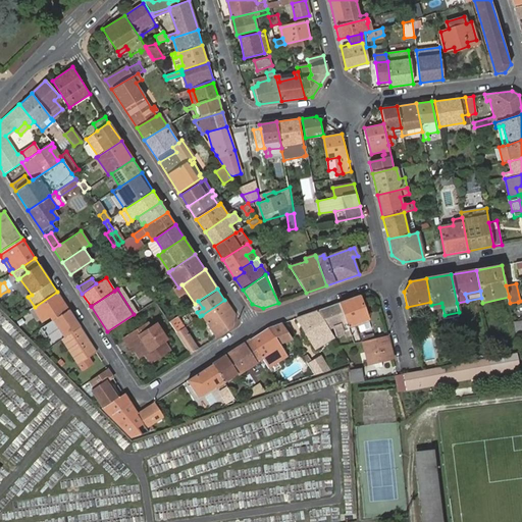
[(35,307),(33,308),(43,321),(49,317),(52,321),(68,310),(57,292),(35,307)]
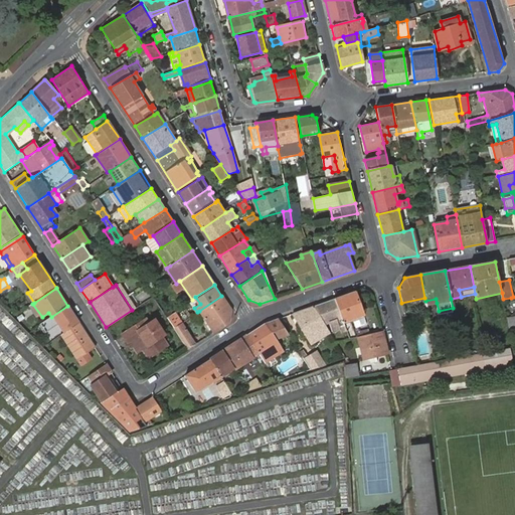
[(354,292),(334,299),(345,330),(348,339),(354,337),(349,321),(362,317),(354,292)]
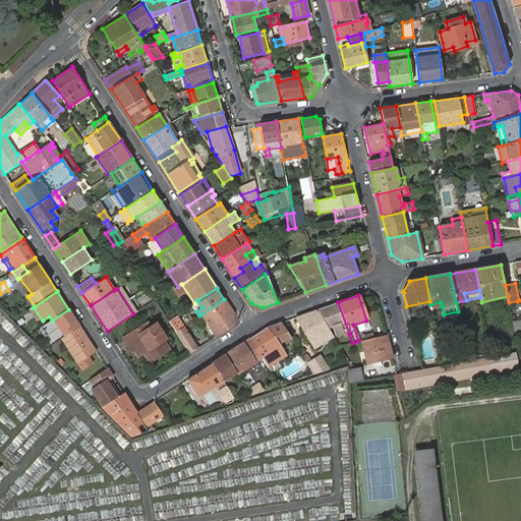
[(234,314),(224,299),(201,314),(216,337),(232,326),(234,314)]
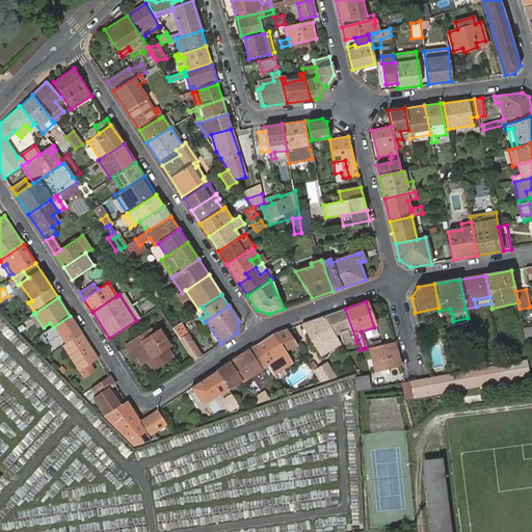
[(345,309),(323,317),(335,335),(339,333),(343,342),(350,340),(351,343),(356,341),(345,309)]
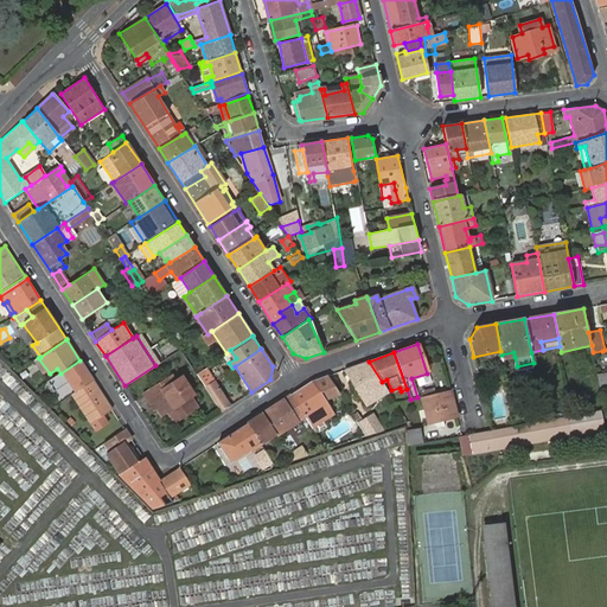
[(93,381),(80,360),(61,374),(48,382),(53,391),(68,382),(75,391),(93,381)]
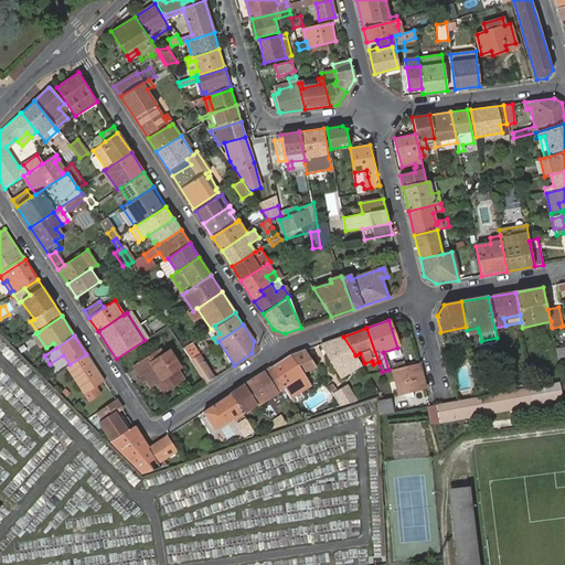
[(343,337),(321,344),(339,373),(359,361),(355,355),(343,337)]
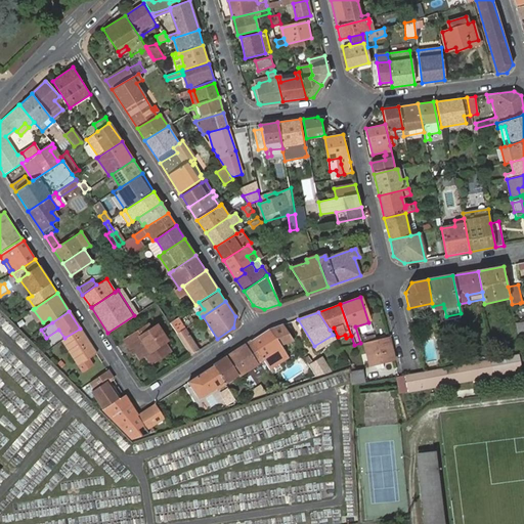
[(178,316),(170,321),(177,334),(184,329),(186,328),(178,316)]
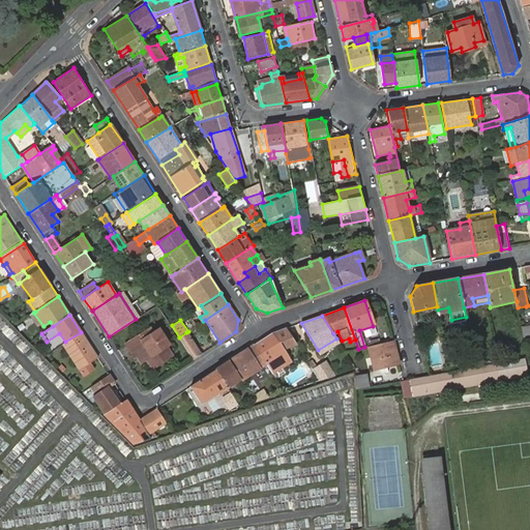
[(126,343),(127,345),(151,329),(150,327),(126,343)]
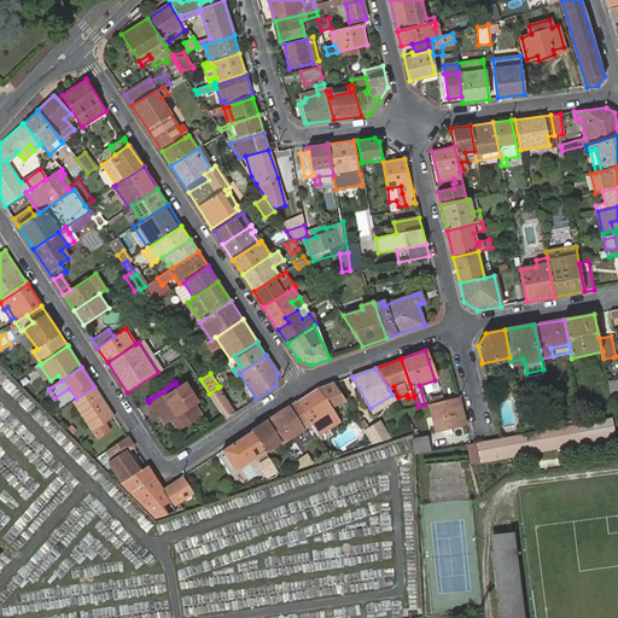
[(176,384),(149,402),(156,413),(161,410),(163,414),(161,415),(165,423),(172,418),(175,415),(182,426),(202,413),(194,403),(198,401),(185,383),(179,386),(176,384)]
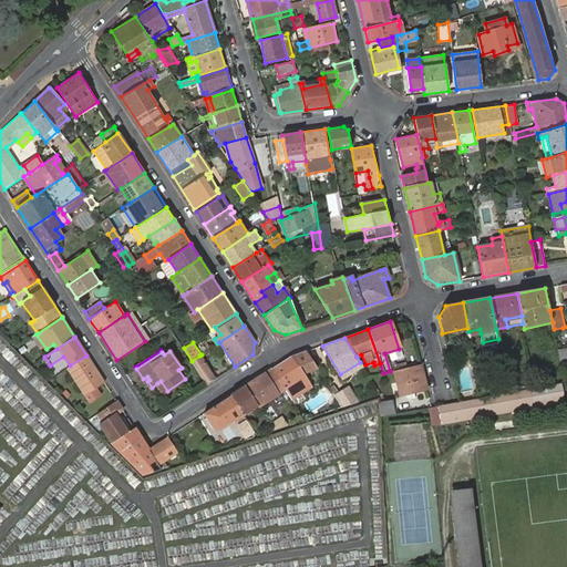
[(310,387),(298,368),(302,366),(306,372),(317,368),(306,352),(291,358),(271,370),(284,389),(290,399),(310,387)]
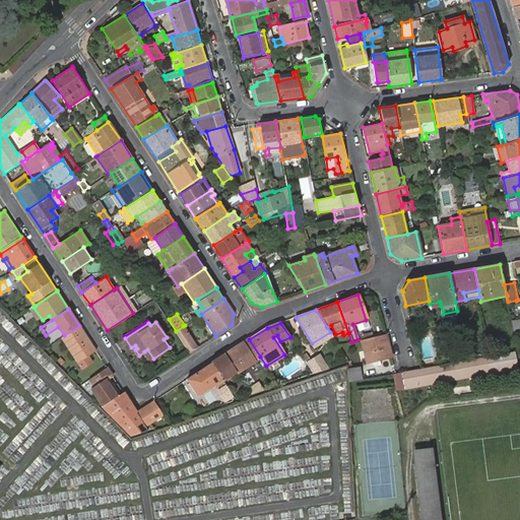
[(64,335),(61,337),(74,359),(78,355),(81,360),(77,363),(82,370),(92,364),(87,355),(95,350),(79,326),(64,335)]
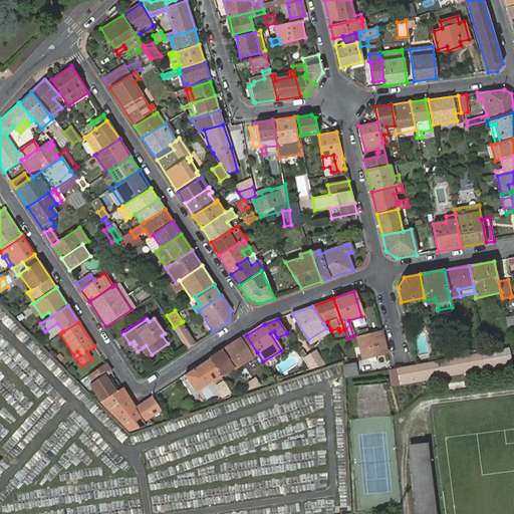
[(174,327),(188,348),(195,343),(181,322),(174,327)]
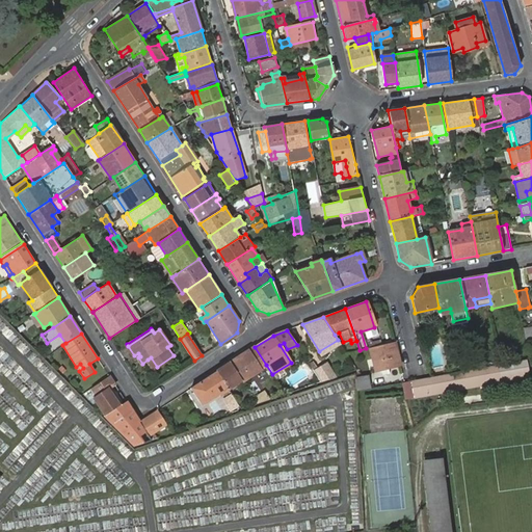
[(338,340),(319,351),(322,355),(341,344),(338,340)]
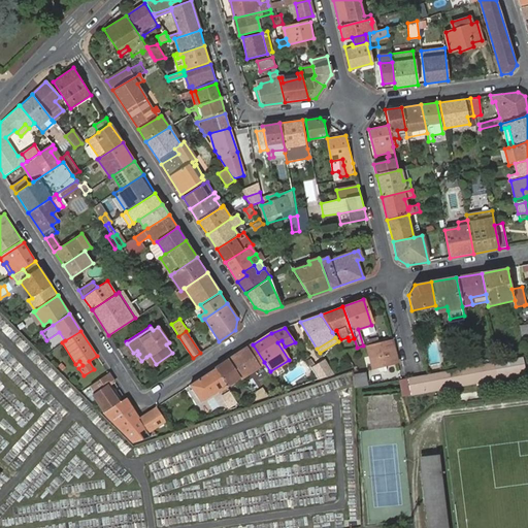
[(372,368),(398,363),(392,339),(367,345),(372,368)]
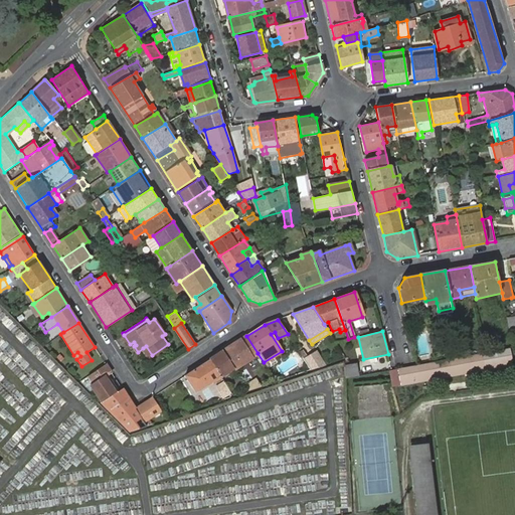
[(246,336),(222,351),(234,369),(258,353),(246,336)]
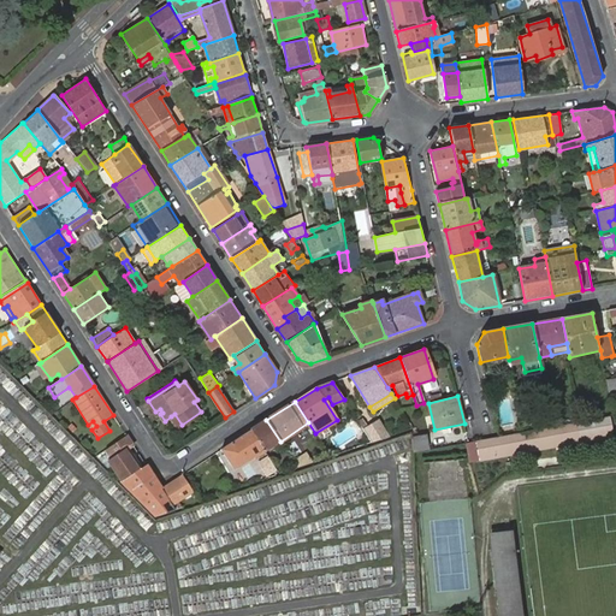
[(175,414),(171,416),(178,427),(182,425),(175,414)]
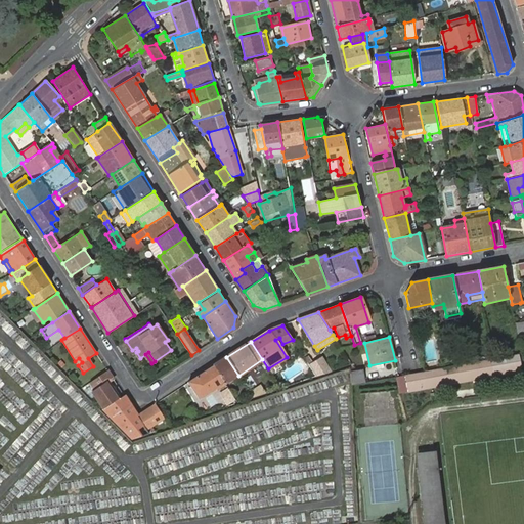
[(479,376),(480,381),(523,372),(523,368),(522,356),(407,377),(407,375),(397,377),(400,395),(426,390),(425,385),(479,376)]
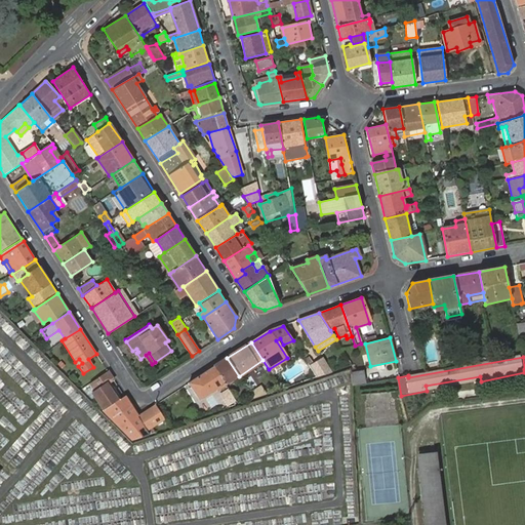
[(225,385),(226,386),(239,376),(227,358),(213,367),(225,385)]
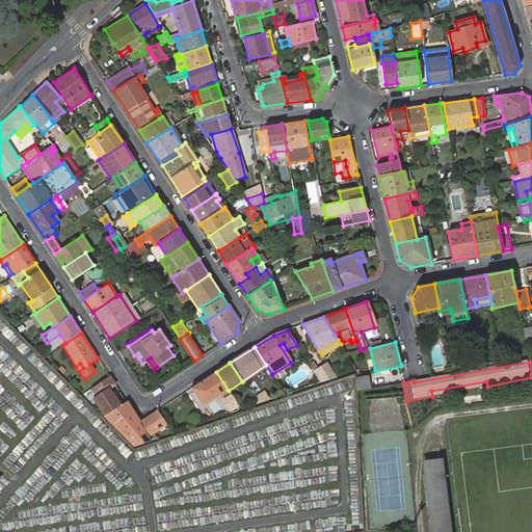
[(336,377),(326,363),(314,371),(314,372),(321,382),(336,377)]
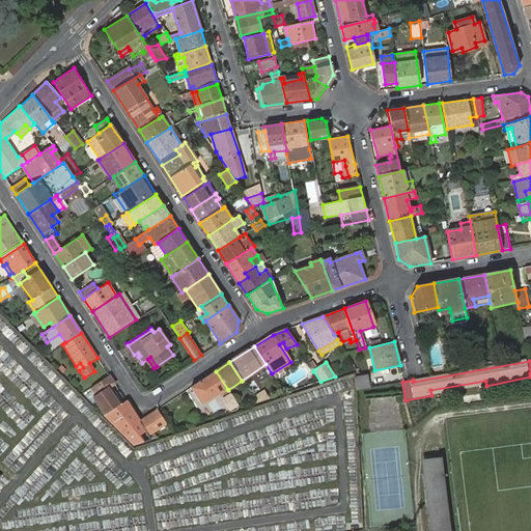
[(216,371),(191,388),(200,404),(219,393),(220,394),(227,389),(216,371)]
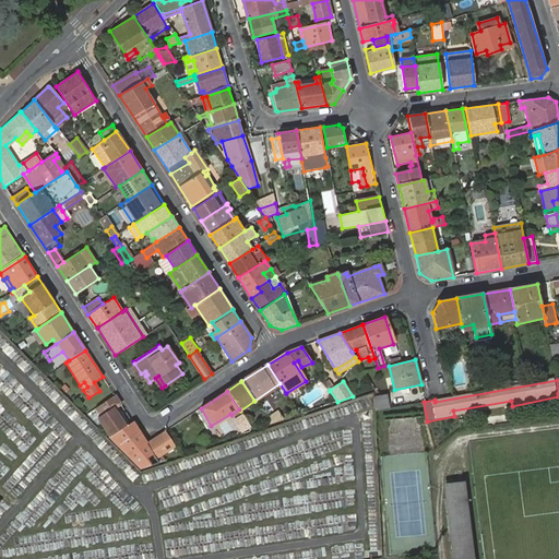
[(375,391),(375,411),(389,407),(388,396),(380,397),(379,391),(375,391)]
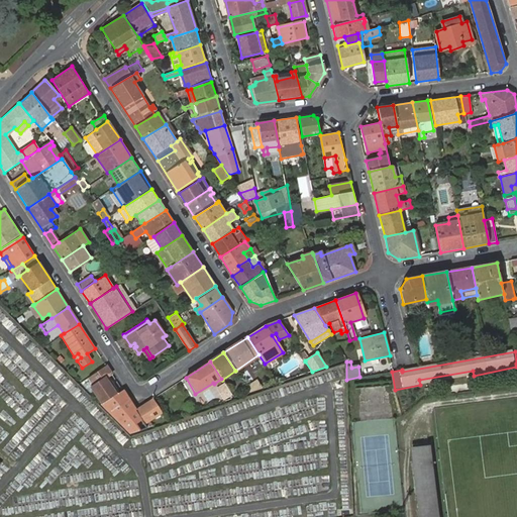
[(106,366),(89,377),(94,384),(91,386),(103,403),(119,393),(107,377),(111,374),(106,366)]
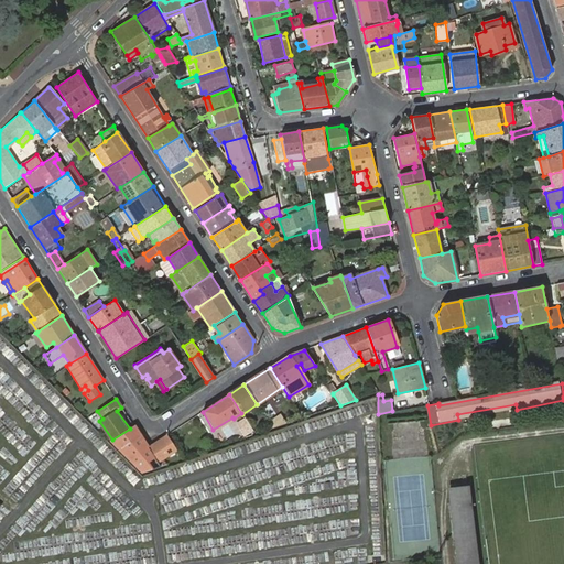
[(267,420),(272,429),(303,419),(293,403),(267,420)]
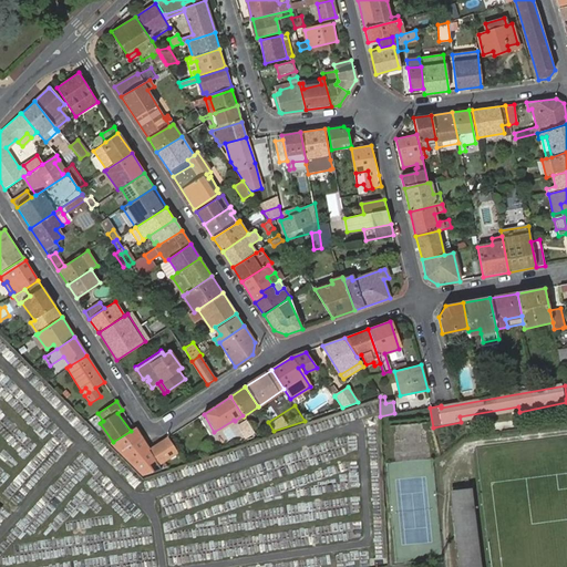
[(461,422),(519,412),(518,406),(460,416),(461,422)]
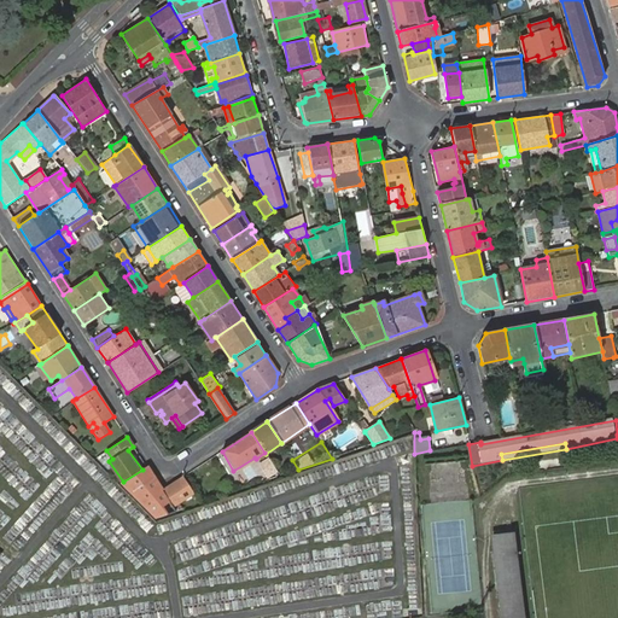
[(279,476),(268,458),(260,462),(270,481),(279,476)]
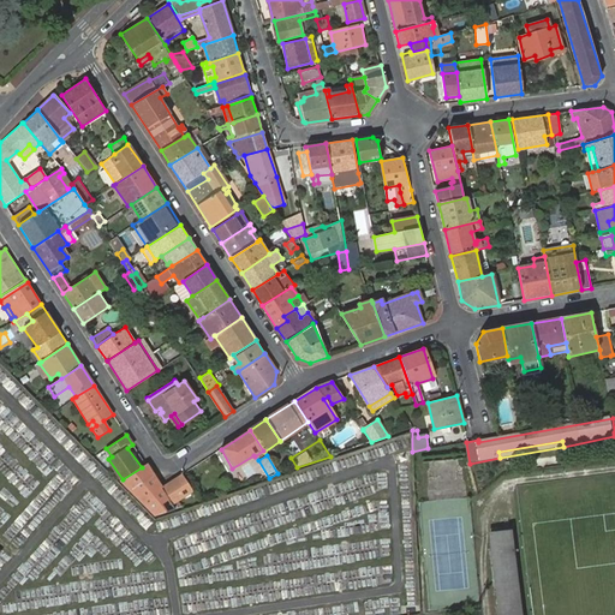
[(123,479),(121,481),(156,517),(174,509),(161,488),(145,465),(142,467),(123,479)]
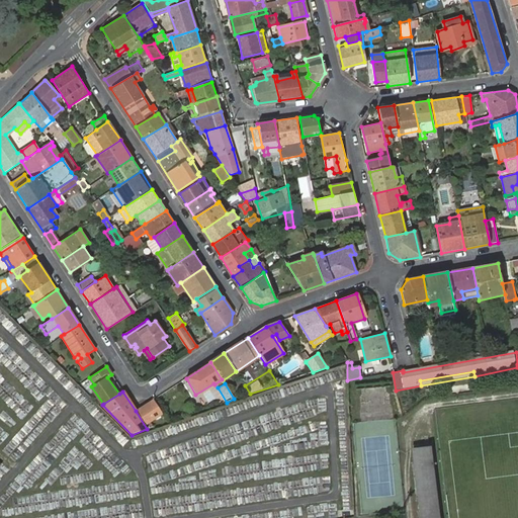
[(136,411),(147,429),(153,428),(147,419),(151,416),(144,405),(136,411)]
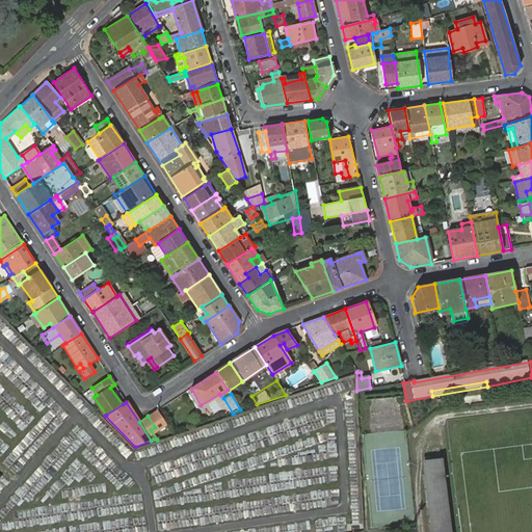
[(428,479),(433,531),(450,531),(441,459),(443,458),(441,448),(436,449),(437,456),(425,457),(426,463),(434,462),(436,478),(428,479)]
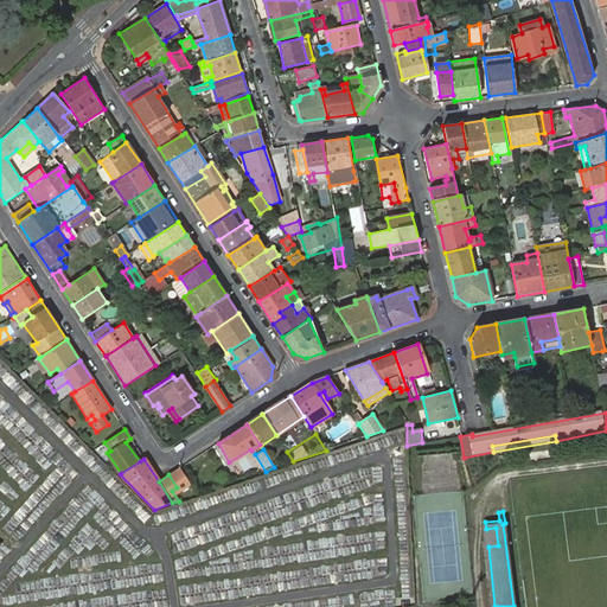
[(486,529),(489,547),(498,545),(496,528),(486,529)]
